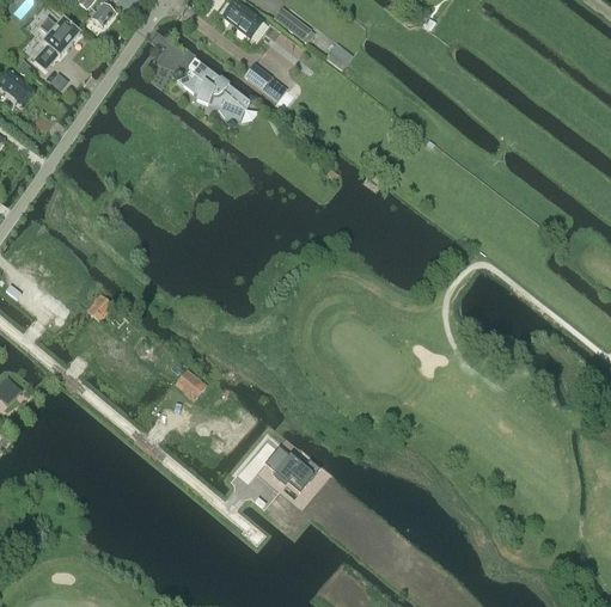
[(234,0),(224,14),(252,37),(264,20),(237,0),(234,0)]
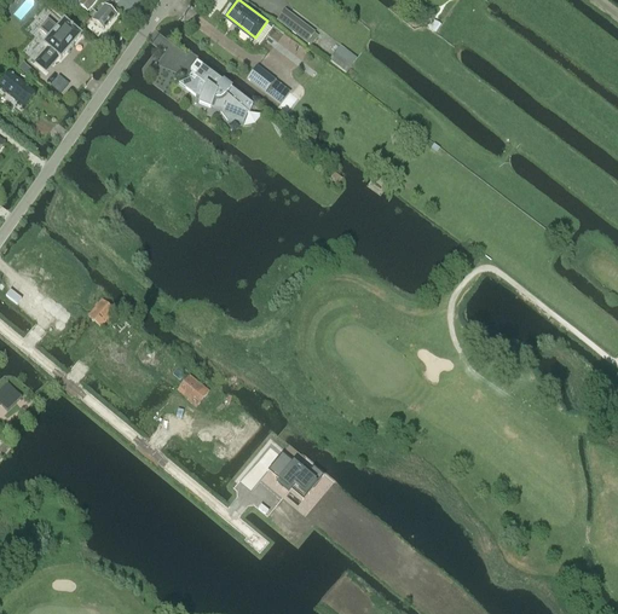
[(93,17),(104,25),(116,11),(105,1),(93,17)]
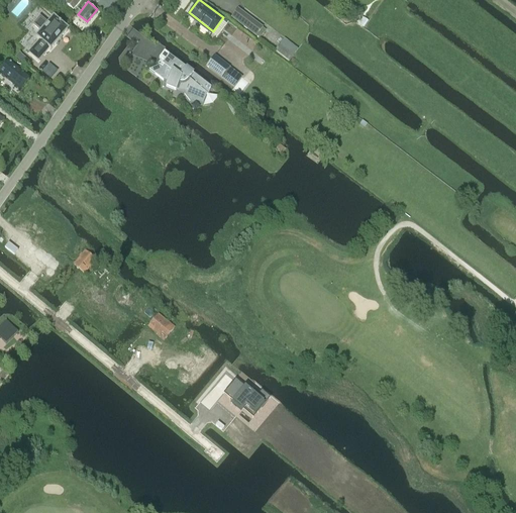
[(231,14),(256,33),(264,24),(238,5),(231,14)]
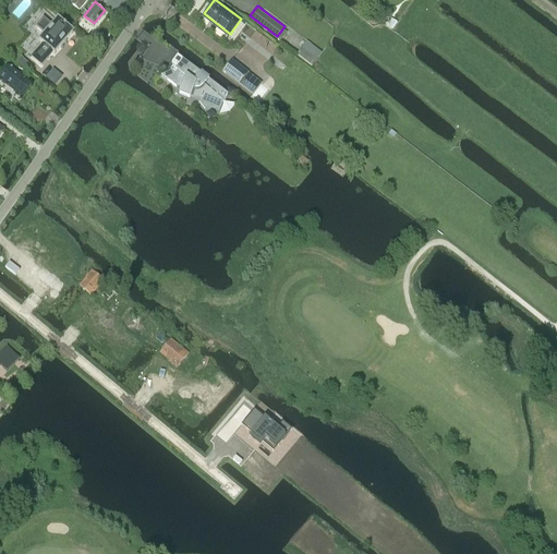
[(390,14),(386,21),(389,24),(395,17),(390,14)]
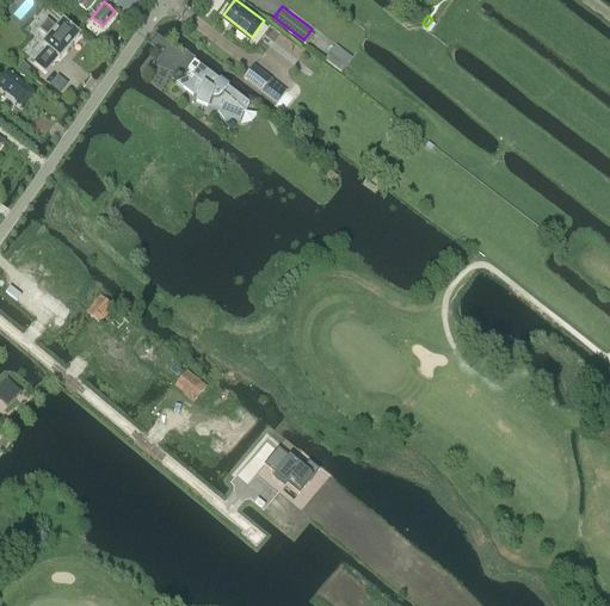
[(48,44),(35,59),(45,68),(59,54),(61,55),(80,32),(63,18),(57,25),(48,17),(41,25),(50,33),(44,41),(48,44)]
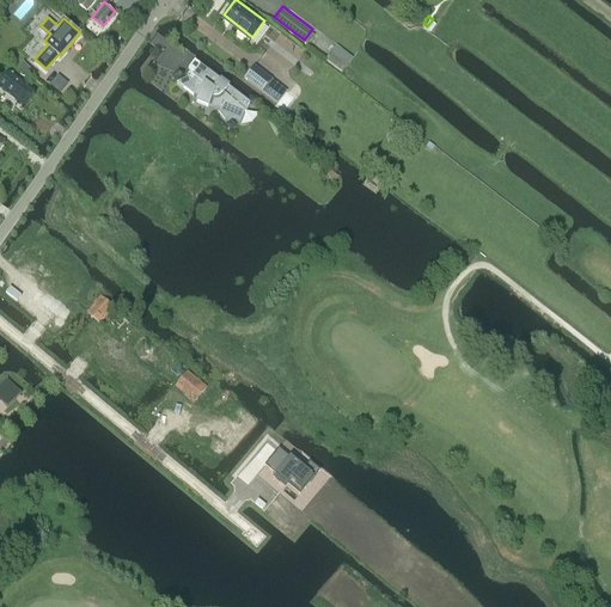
[(343,68),(347,65),(348,62),(331,49),(327,56),(343,68)]
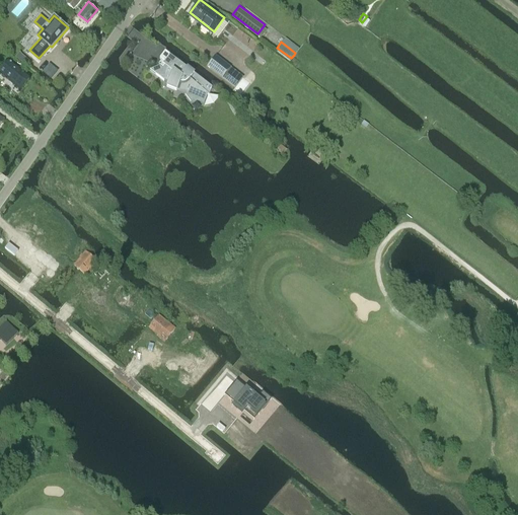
[(208,91),(210,92),(213,84),(165,48),(160,55),(165,59),(163,61),(165,63),(163,66),(159,63),(150,67),(164,78),(165,77),(169,79),(167,83),(177,87),(178,85),(187,88),(186,90),(192,98),(196,94),(205,98),(208,91)]
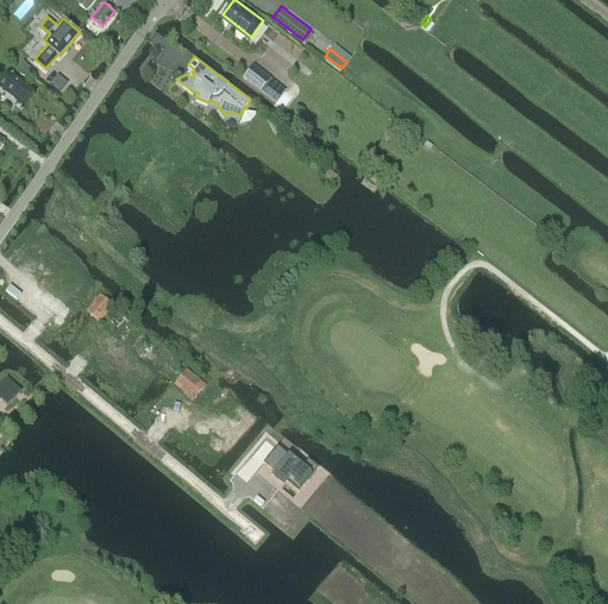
[(262,88),(268,80),(271,75),(254,62),(244,75),(262,88)]
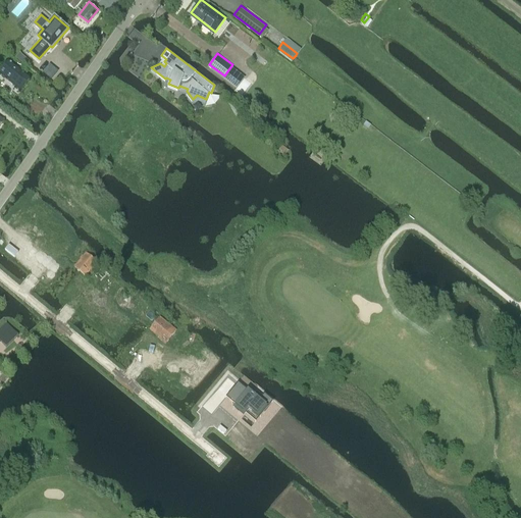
[(9,59),(0,68),(0,70),(20,89),(31,78),(9,59)]
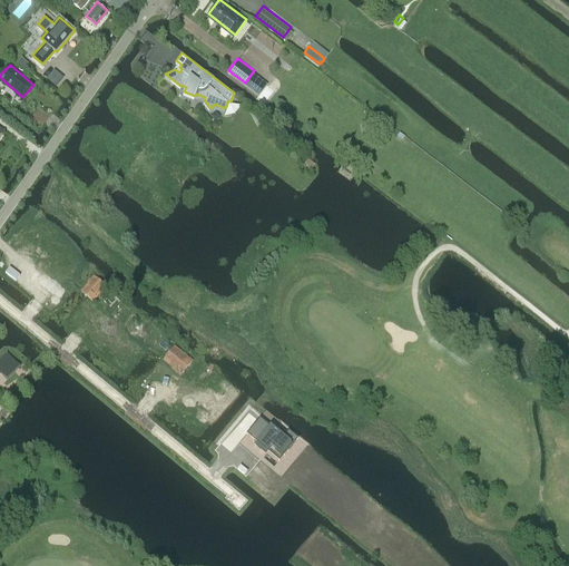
[(375,133),(384,133),(389,126),(384,118),(375,118),(372,126),(375,133)]
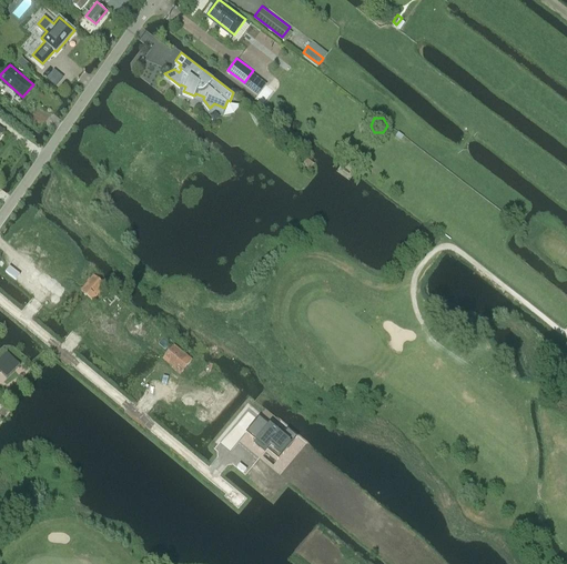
[(62,273),(56,280),(69,291),(76,283),(62,273)]
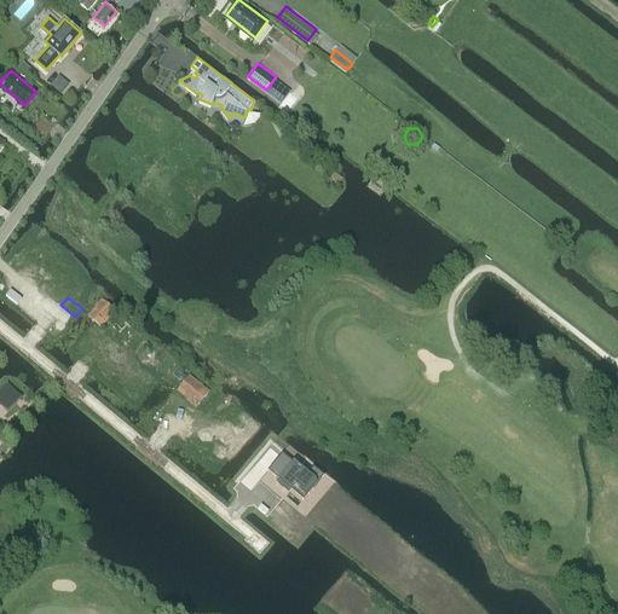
[(0,404),(3,401),(7,407),(22,394),(9,378),(0,386),(0,404)]
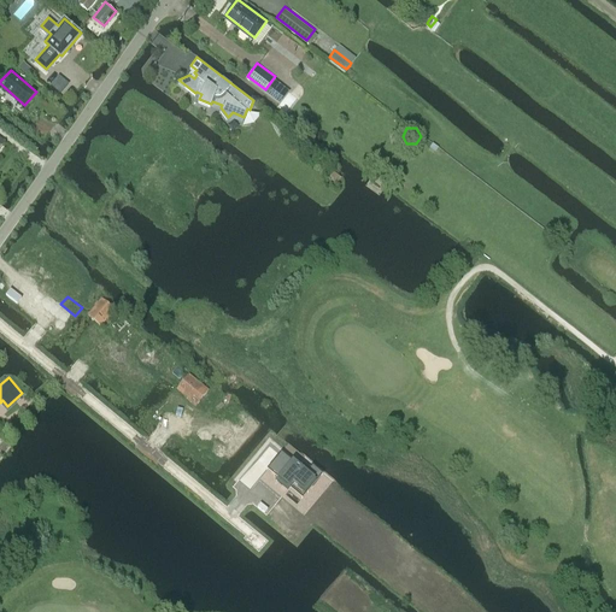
[(181,413),(180,415),(188,422),(191,421),(203,430),(212,423),(204,413),(203,410),(211,404),(212,405),(224,416),(234,407),(193,377),(188,384),(198,393),(181,413)]
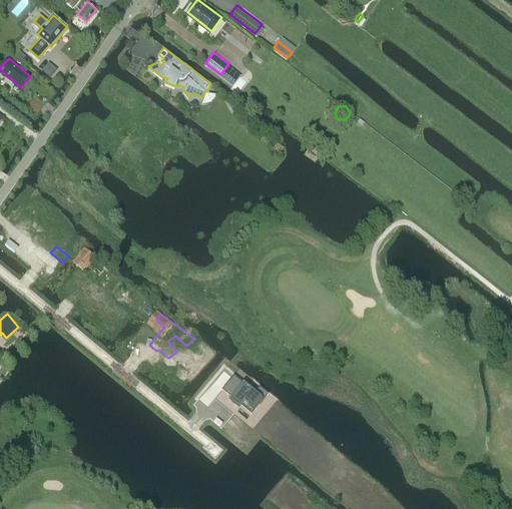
[(254,390),(233,372),(223,384),(221,387),(232,396),(230,397),(241,406),(242,405),(250,412),(268,391),(260,384),(254,390)]
